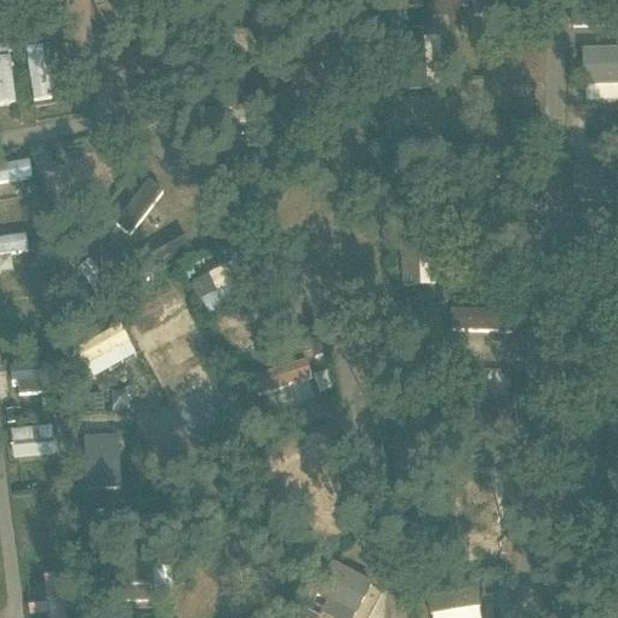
[(617,43),(585,45),(587,84),(617,81),(617,43)]
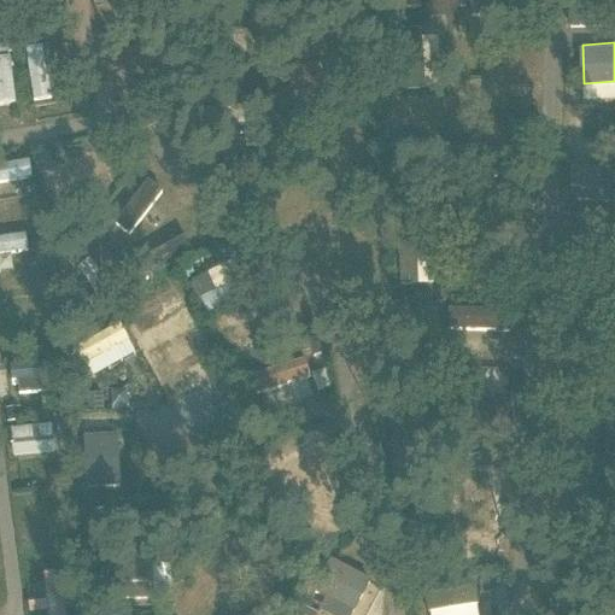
[(0,54),(0,103),(16,103),(13,54),(0,54)]
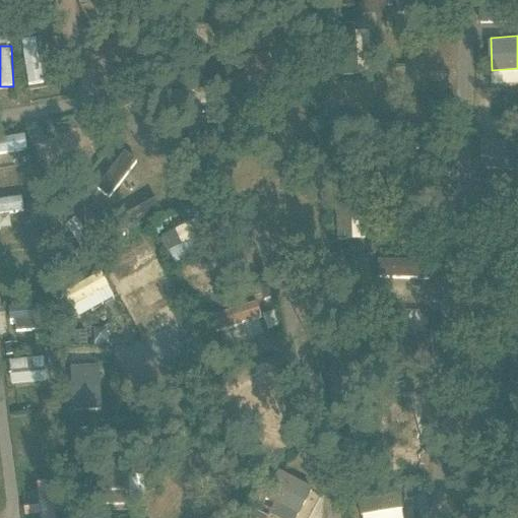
[(108,198),(138,160),(118,144),(87,183),(108,198)]
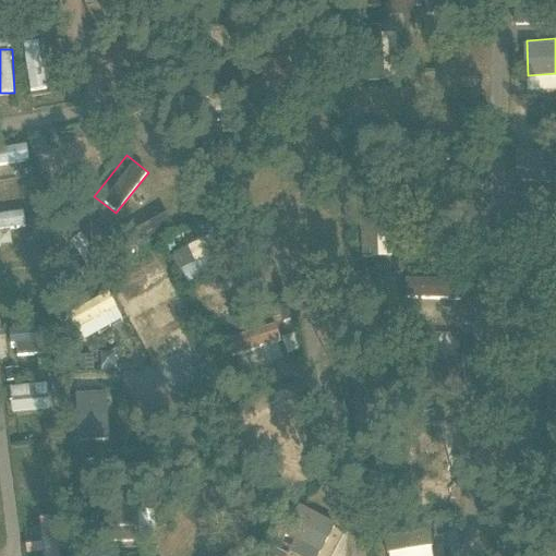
[(0,228),(25,228),(24,212),(0,212),(0,228)]
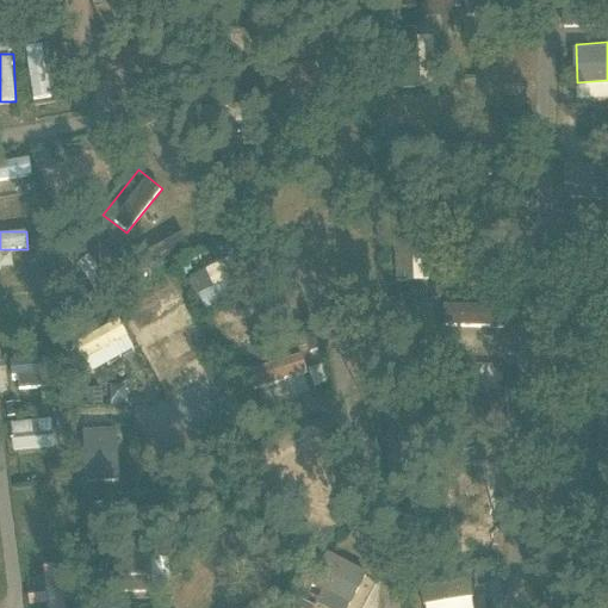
[(152,271),(193,249),(184,231),(142,252),(152,271)]
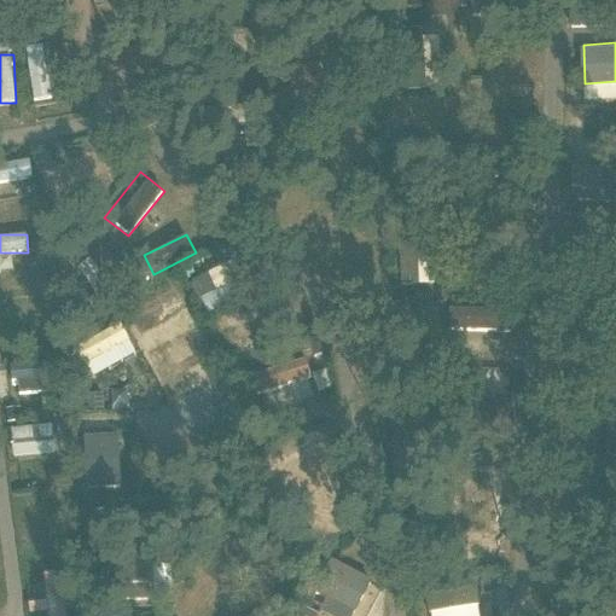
[(402,250),(404,283),(428,282),(426,249),(402,250)]
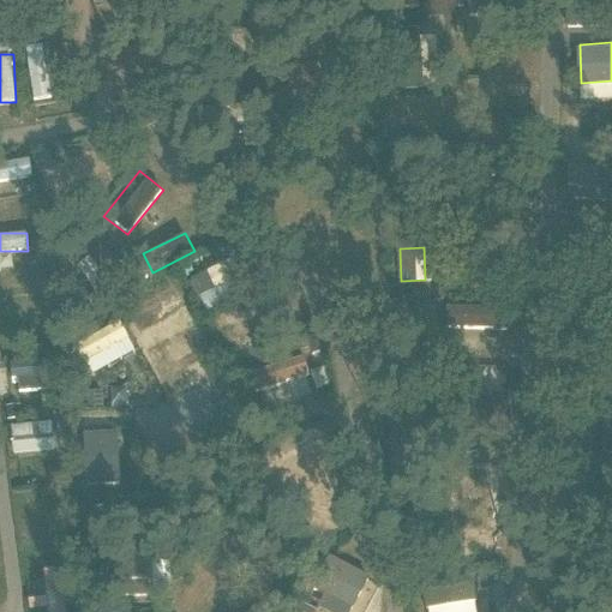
[(78,263),(94,285),(112,271),(96,250),(78,263)]
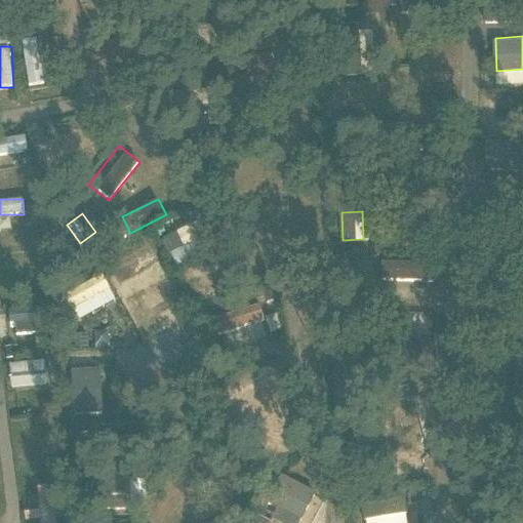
[(162,237),(177,267),(207,251),(192,223),(162,237)]
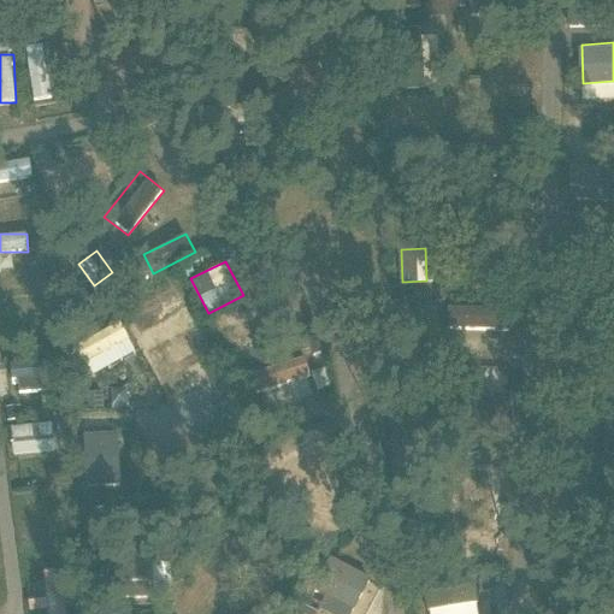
[(497,330),(497,306),(448,305),(448,329),(497,330)]
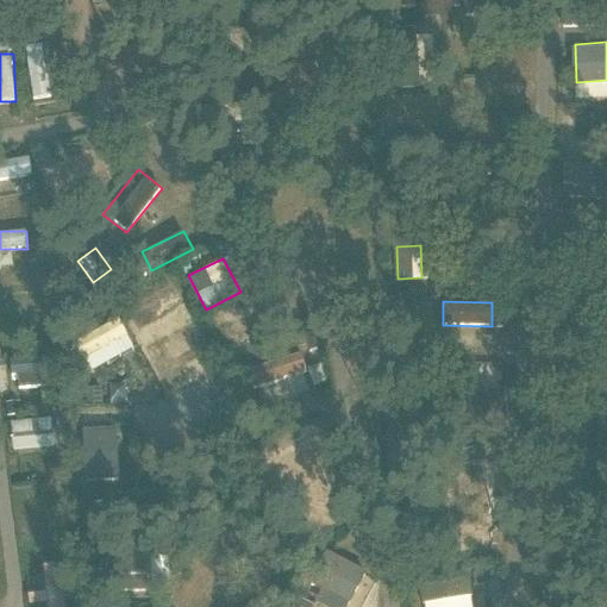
[(229,319),(242,355),(266,346),(252,311),(229,319)]
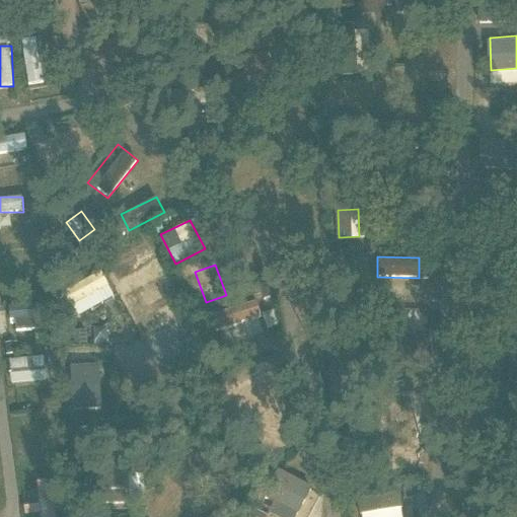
[(398,319),(425,320),(425,309),(399,308),(398,319)]
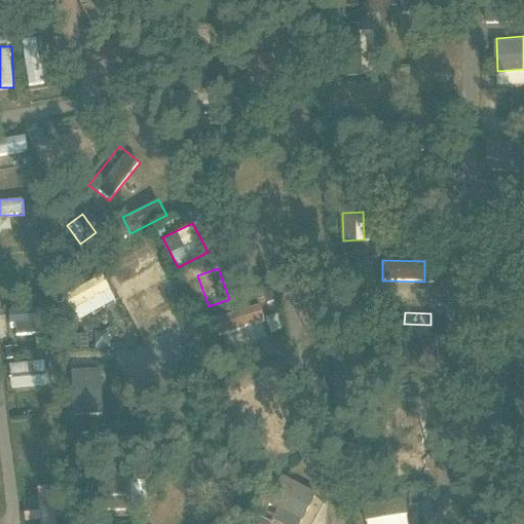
[(13,335),(34,334),(34,314),(12,314),(13,335)]
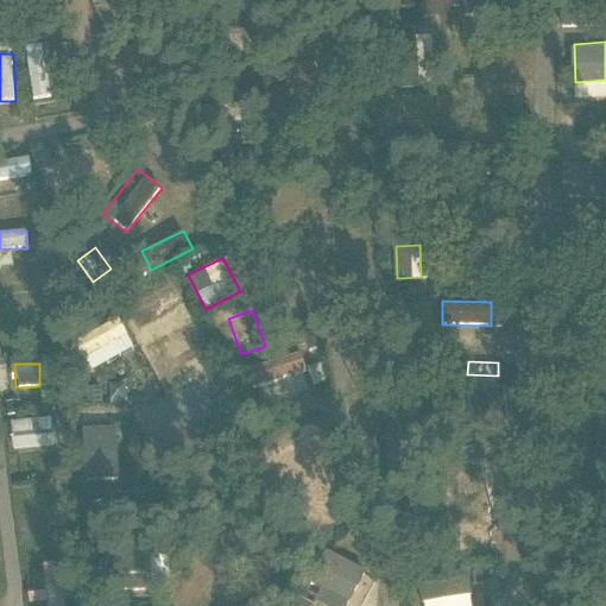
[(12,420),(13,448),(54,446),(52,417),(12,420)]
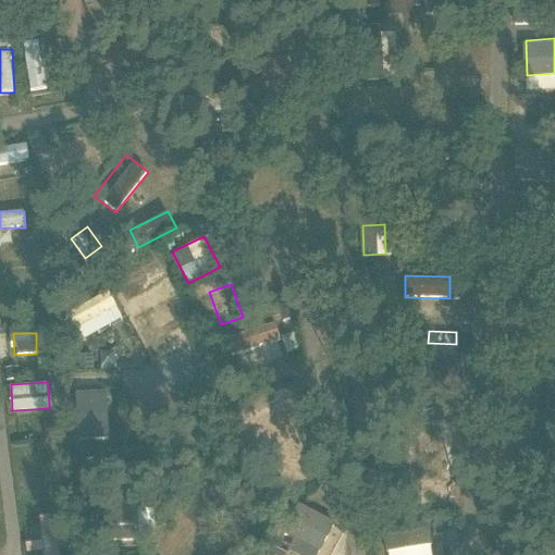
[(112,439),(110,390),(75,391),(77,440),(112,439)]
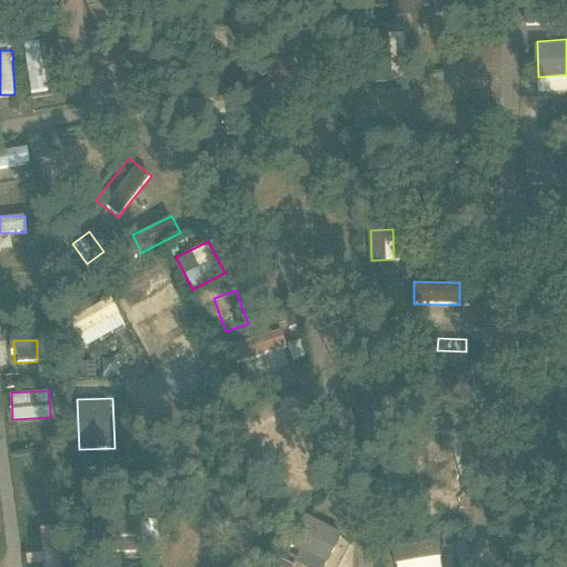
[(288,557),(308,566),(325,566),(341,531),(307,516),(288,557)]
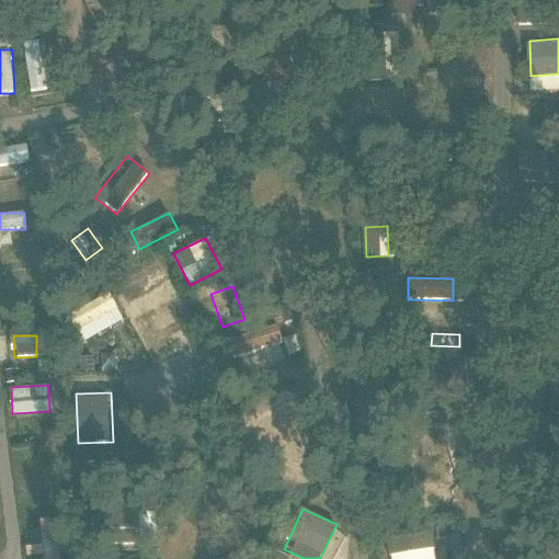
[(153,544),(152,510),(105,511),(105,545),(153,544)]
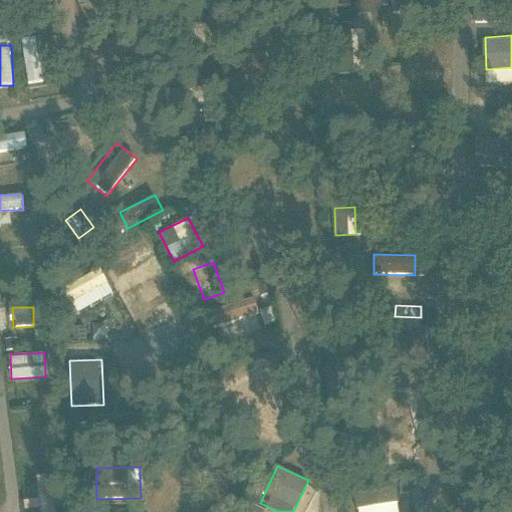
[(38,497),(23,499),(25,510),(57,505),(53,474),(35,477),(38,497)]
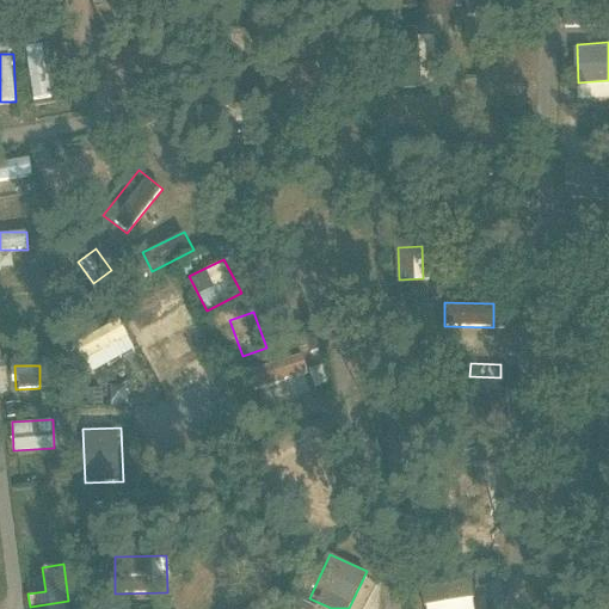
[(477,608),(472,580),(423,589),(425,608),(477,608)]
